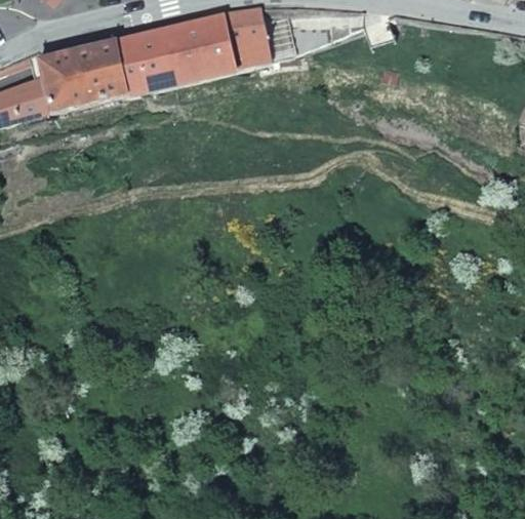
[(271,58),(260,4),(224,11),(237,68),(271,58)]
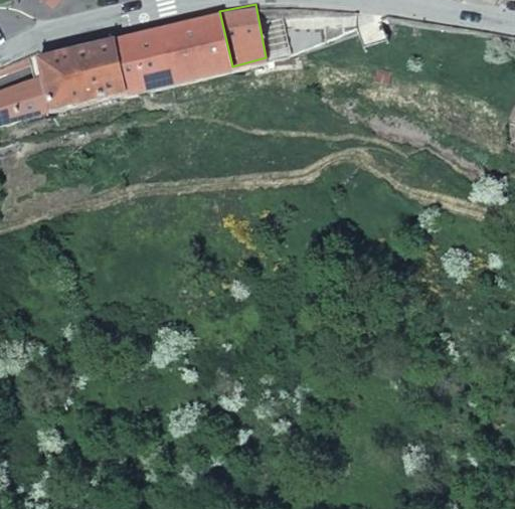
[(232,66),(219,11),(113,36),(127,90),(186,78),(232,66)]
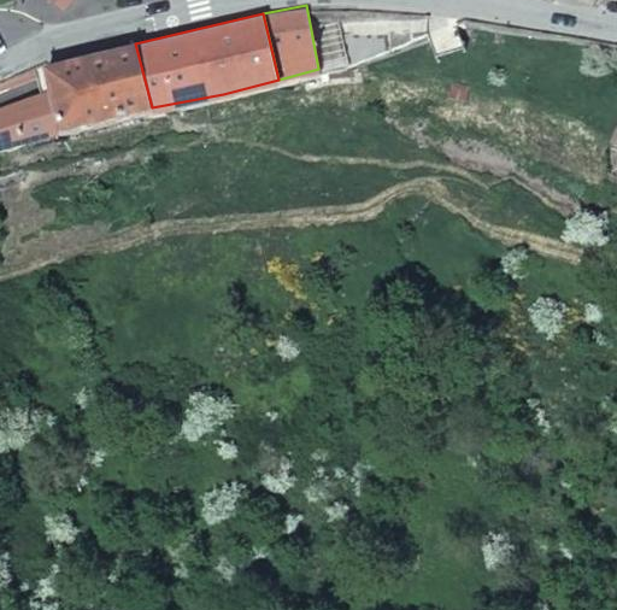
[(53,89),(65,129),(152,107),(135,44),(47,65),(47,68),(53,89)]
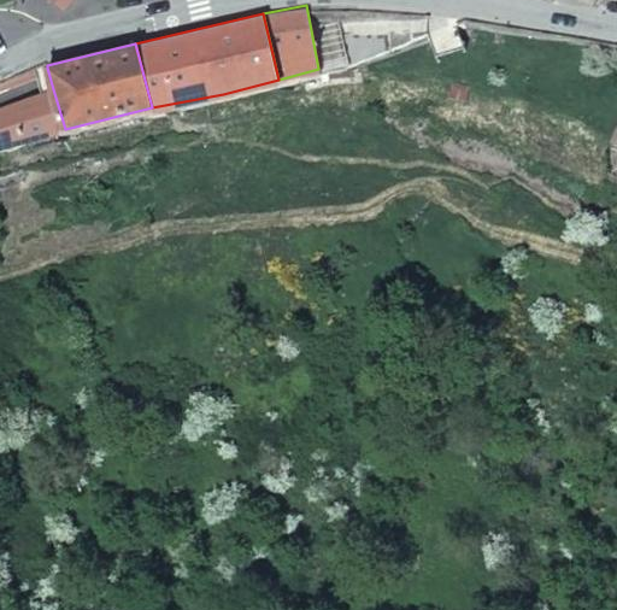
[(53,89),(47,68),(37,70),(45,92),(53,89)]
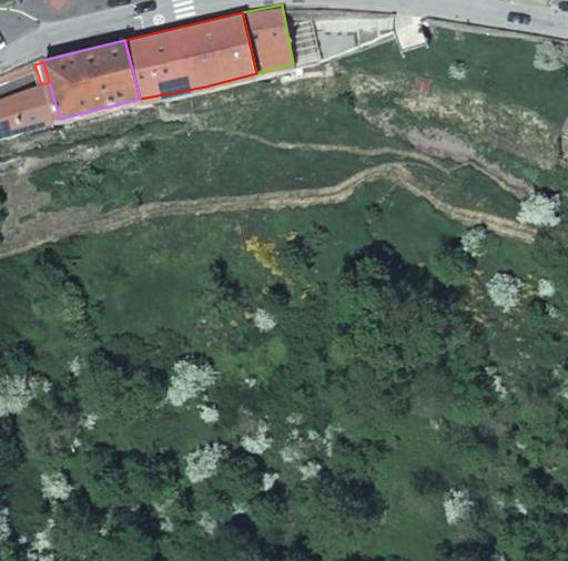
[(41,84),(0,97),(0,133),(60,119),(49,82),(41,84)]
